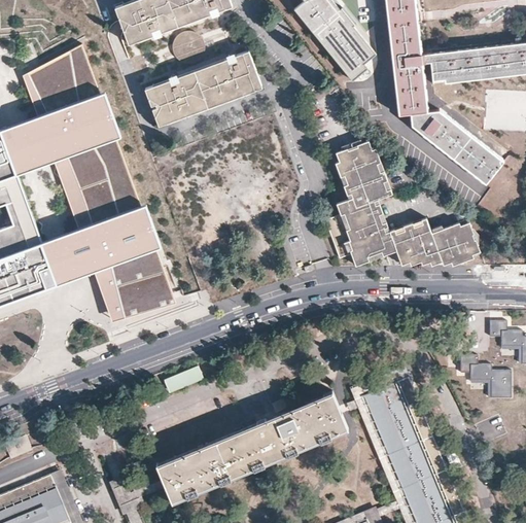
[(229,6),(226,0),(148,0),(150,4),(142,7),(139,0),(114,8),(121,29),(127,43),(151,34),(149,27),(158,24),(160,30),(209,13),(207,6),(215,3),(218,9),(229,6)]
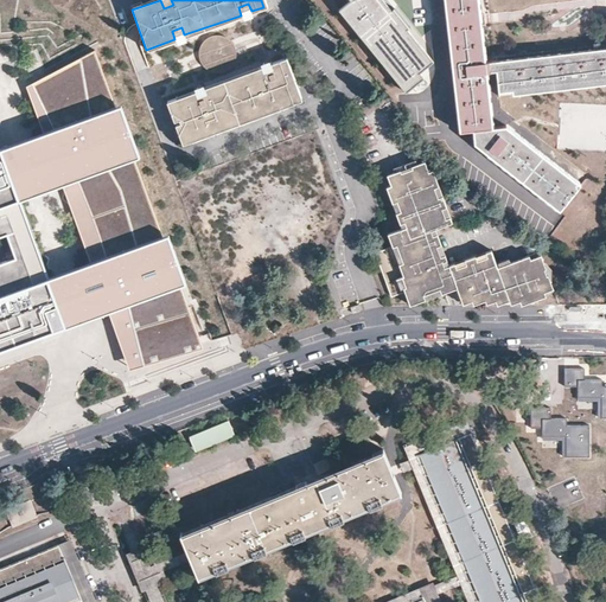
[(327,0),(406,94),(415,87),(415,89),(415,91),(416,93),(419,94),(421,94),(423,91),(423,90),(423,88),(433,79),(368,0),(327,0)]
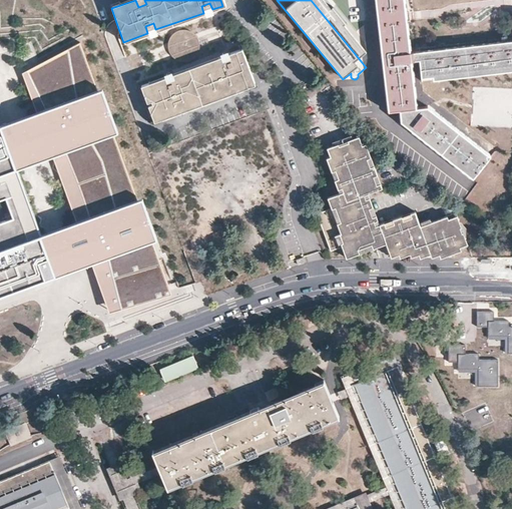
[(511,40),(408,53),(402,0),(374,0),(387,112),(399,110),(400,122),(473,179),(490,157),(426,107),(415,108),(409,62),(418,61),(420,78),(431,77),(431,80),(511,71),(511,40)]
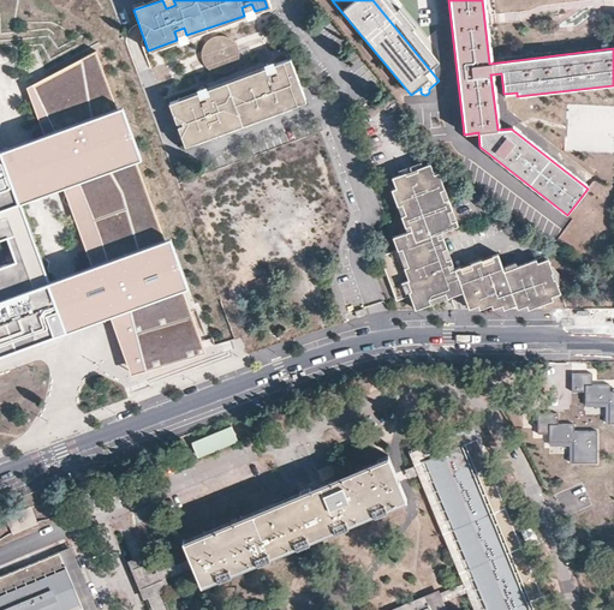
[(244,16),(255,11),(251,4),(242,7),(244,16)]
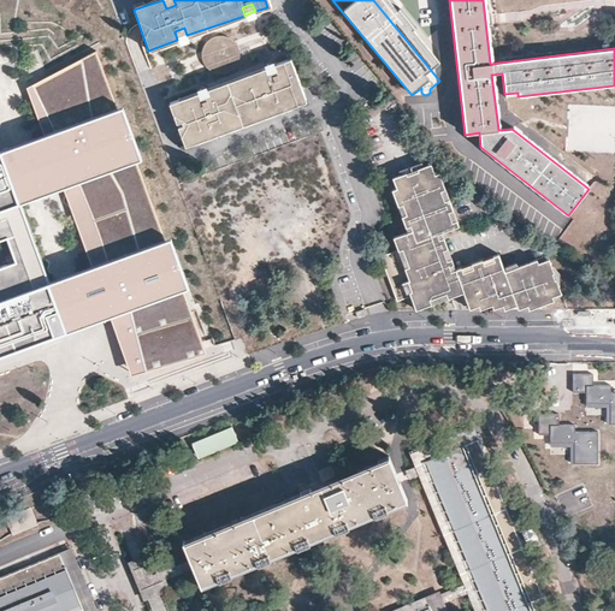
[(177,40),(187,35),(184,28),(175,31),(177,40)]
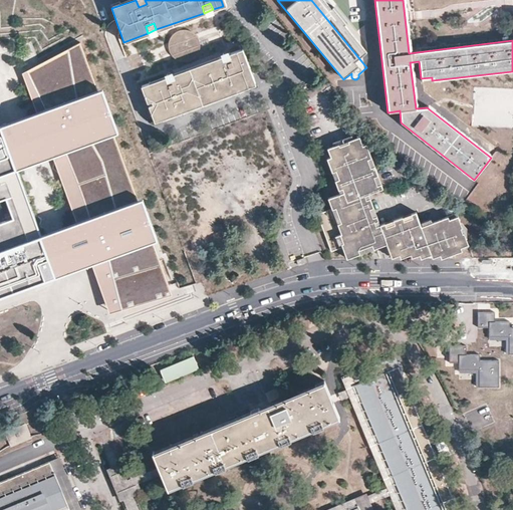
[(194,28),(194,36),(212,36),(212,28),(194,28)]
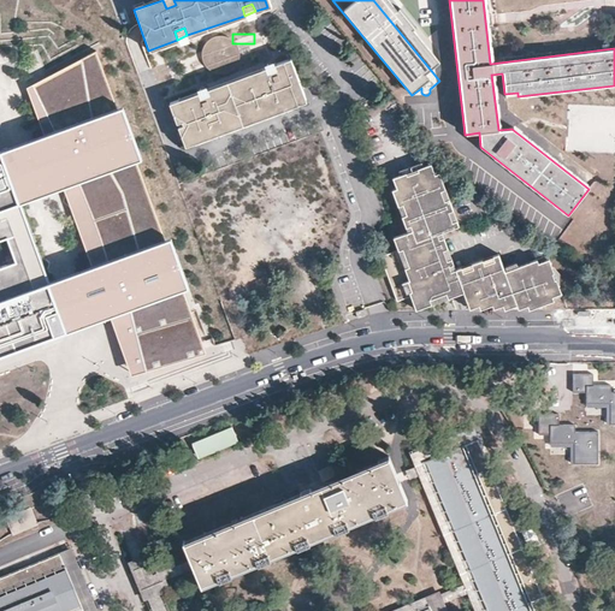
[(219,39),(216,39),(212,40),(210,41),(207,42),(205,45),(202,47),(201,49),(201,53),(201,55),(201,59),(202,61),(205,64),(207,66),(210,69),(212,69),(216,70),(219,70),(222,69),(224,67),(226,65),(229,63),(230,60),(231,58),(231,54),(231,51),(230,48),(229,46),(226,43),(224,41),(222,40),(219,39)]
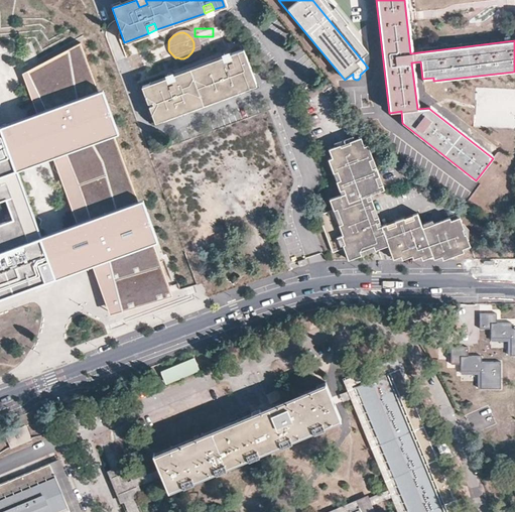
[(253,87),(240,49),(229,53),(232,61),(224,65),(221,56),(172,75),(175,81),(167,84),(165,78),(140,87),(153,123),(177,114),(175,107),(183,104),(186,111),(235,94),(232,87),(240,84),(242,91),(253,87)]
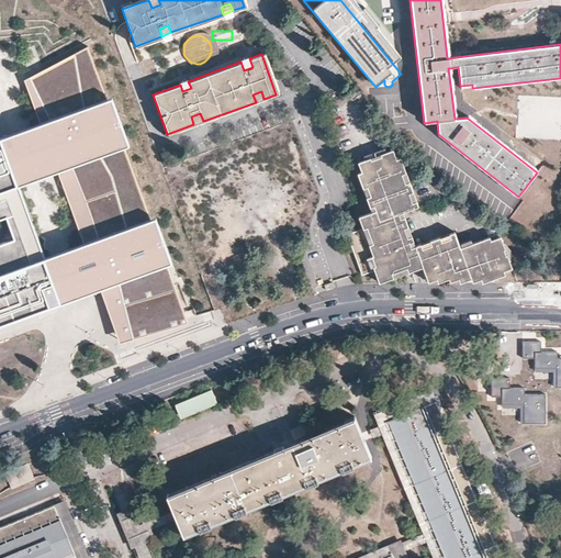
[(122,352),(189,333),(175,277),(160,231),(155,232),(125,160),(131,158),(116,111),(110,113),(87,56),(21,89),(37,133),(22,138),(0,147),(0,221),(2,220),(11,243),(0,246),(0,336),(65,315),(78,311),(105,303),(122,352)]
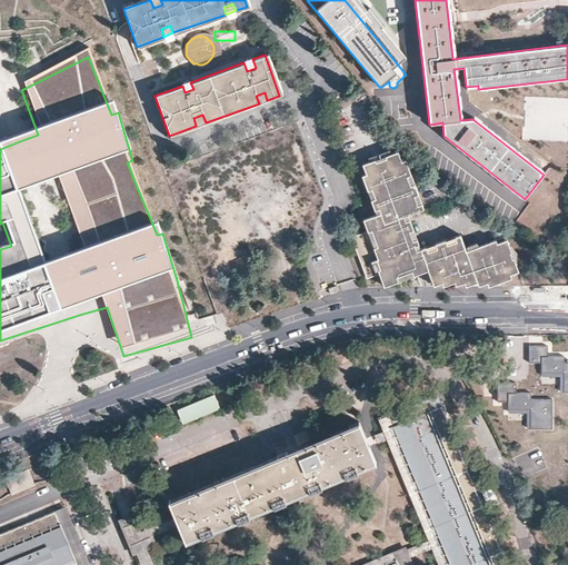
[(256,68),(252,59),(243,62),(247,71),(256,68)]
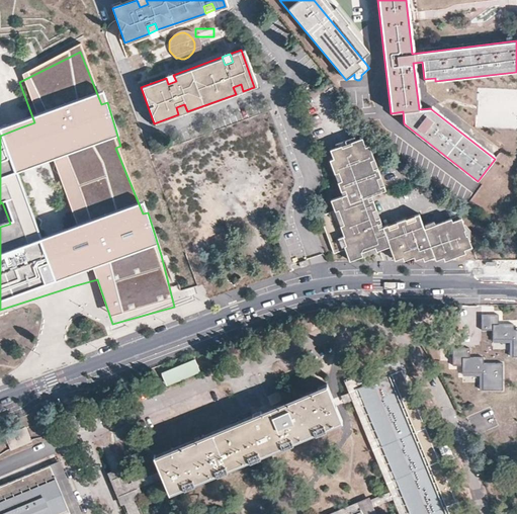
[(176,81),(173,75),(166,78),(168,84),(176,81)]
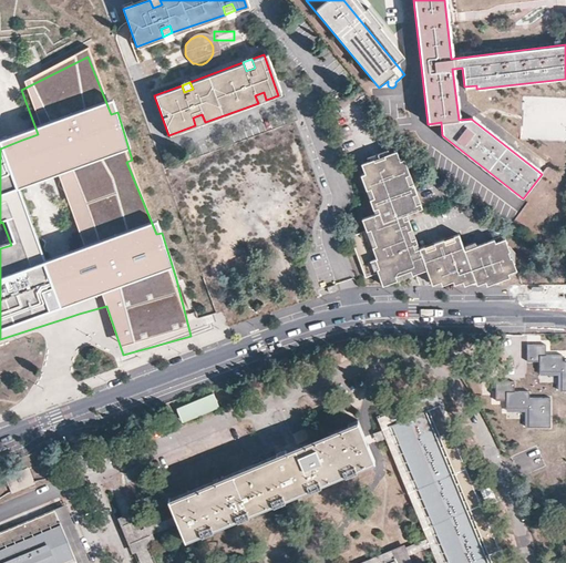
[(258,103),(266,100),(264,92),(255,95),(258,103)]
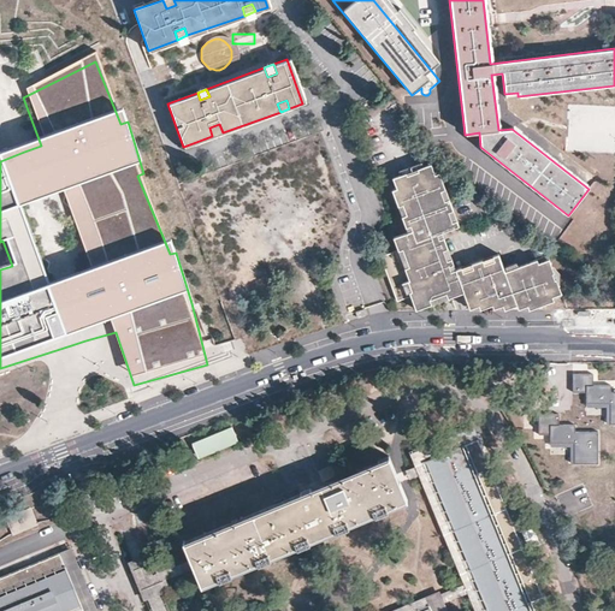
[(212,136),(223,132),(219,124),(210,128),(212,136)]
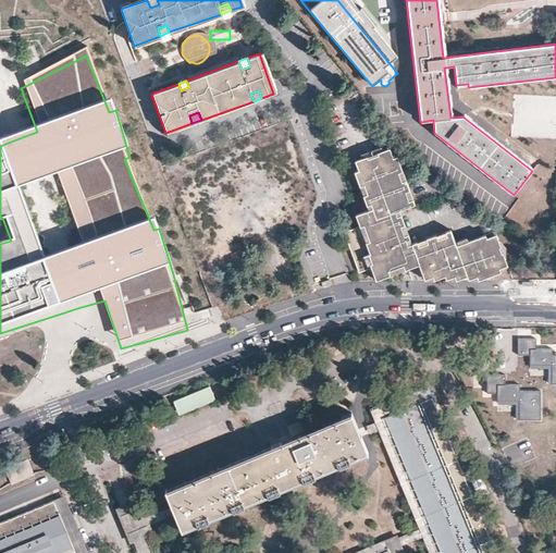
[(353,158),(358,170),(392,157),(386,144),(353,158)]
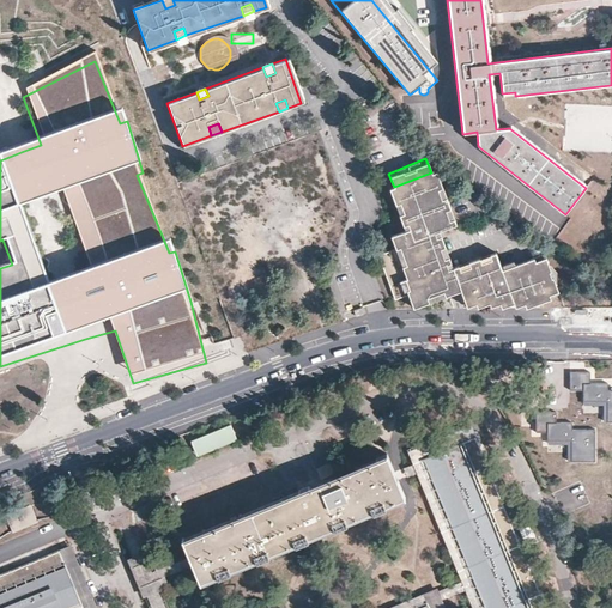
[(494,298),(498,309),(511,304),(514,309),(522,306),(557,292),(541,254),(501,271),(494,253),(453,268),(438,231),(454,225),(455,224),(435,171),(431,172),(394,187),(389,189),(405,231),(391,237),(395,249),(377,256),(395,301),(408,295),(414,308),(437,299),(461,290),(468,308),(494,298)]
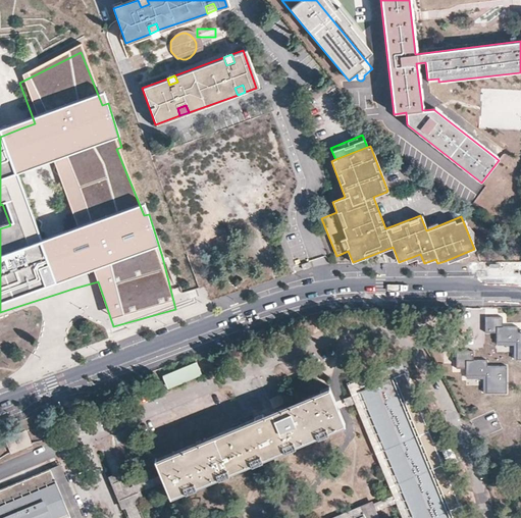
[(517,364),(520,364),(520,337),(516,337),(516,331),(502,331),(502,321),(484,321),(484,337),(496,337),(497,347),(516,346),(517,364)]
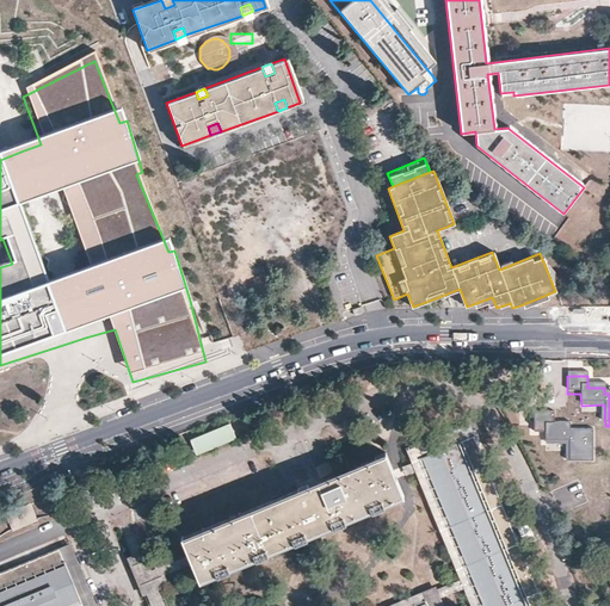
[(568,464),(592,463),(591,431),(568,432),(568,425),(550,425),(550,413),(531,414),(531,432),(544,432),(544,443),(568,443),(568,464)]
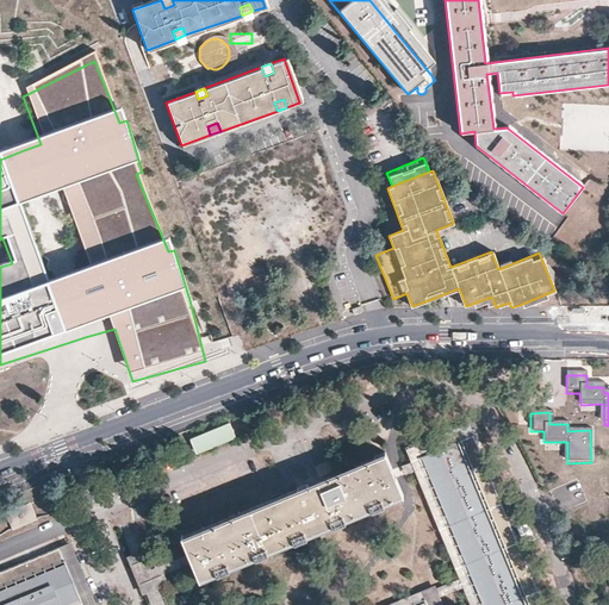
[(194,461),(234,444),(227,429),(187,446),(194,461)]
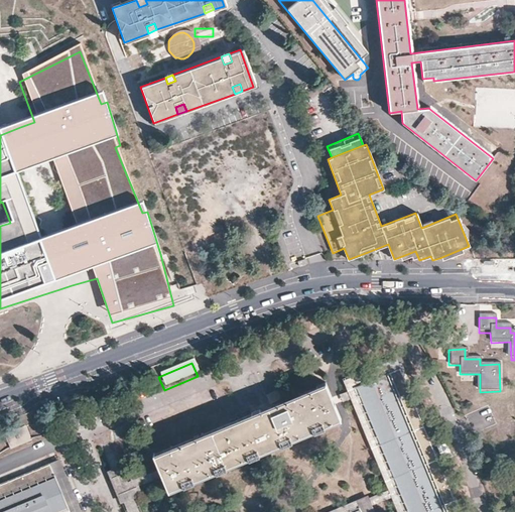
[(391,379),(401,376),(397,365),(344,384),(348,395),(356,392),(391,379)]
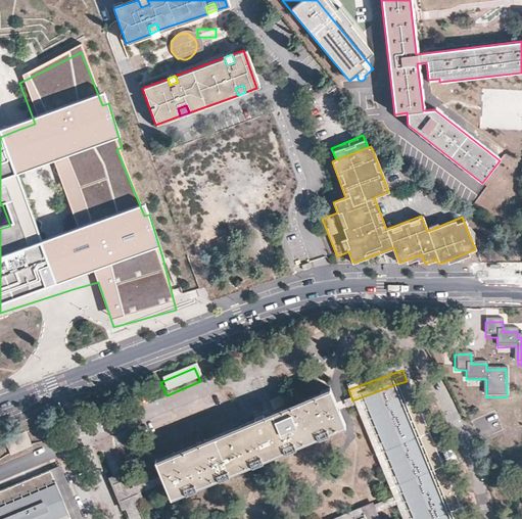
[(463,518),(407,381),(396,384),(449,518),(463,518)]
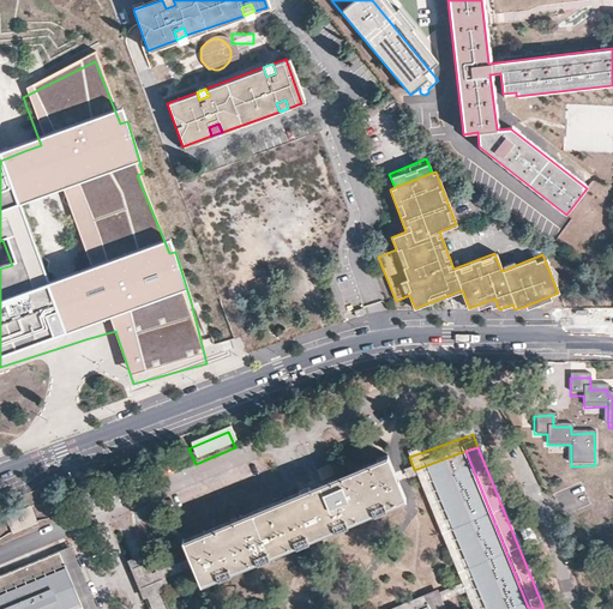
[(528,608),(466,451),(424,466),(481,608),(528,608)]
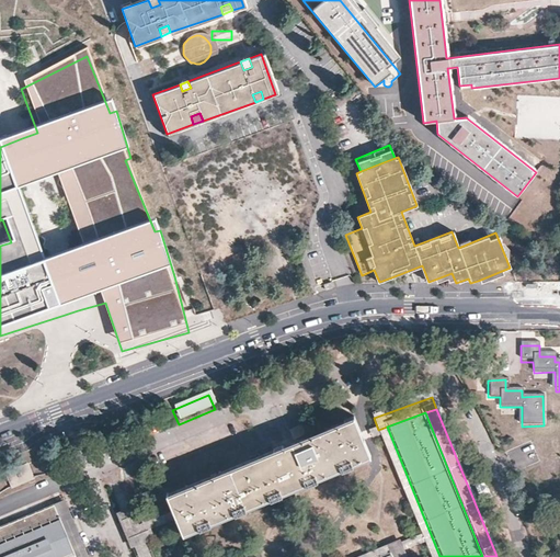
[(376,458),(360,419),(317,436),(254,463),(167,498),(176,520),(184,538),(294,492),(376,458)]
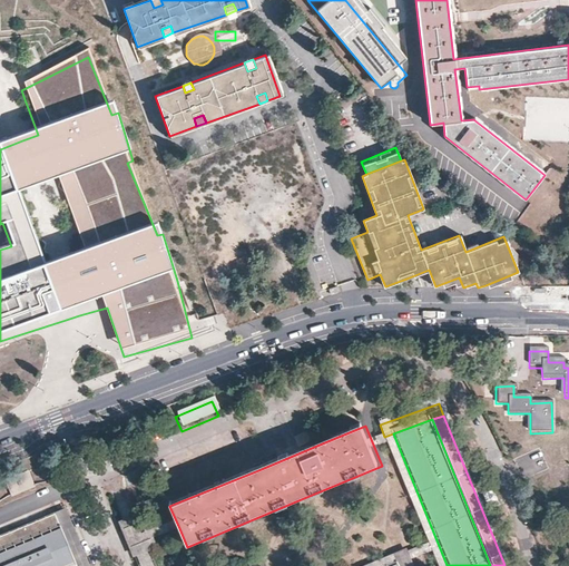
[(313,443),(312,439),(310,433),(293,439),(295,446),(297,450),(313,443)]
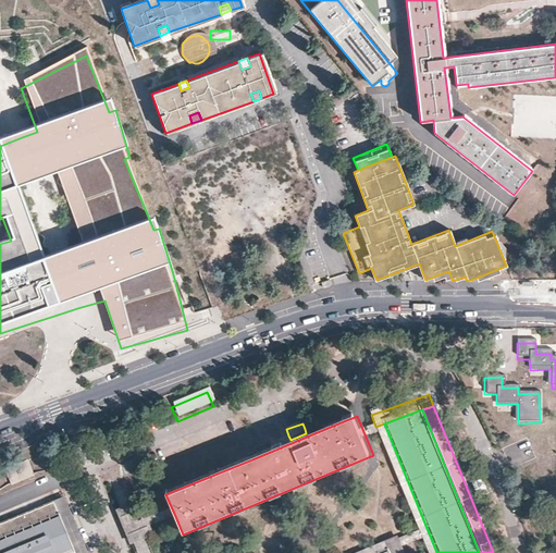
[(436,552),(384,424),(375,427),(385,450),(427,552),(436,552)]
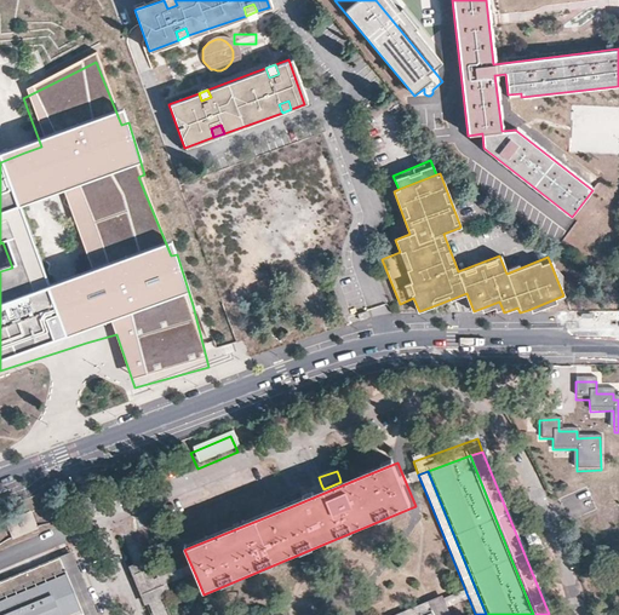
[(38,530),(32,515),(9,524),(15,541),(38,530)]
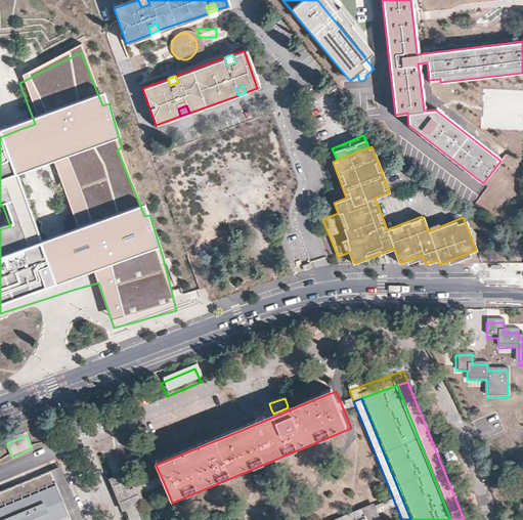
[(110,481),(112,488),(123,514),(125,514),(134,510),(145,506),(132,472),(126,474),(110,481)]
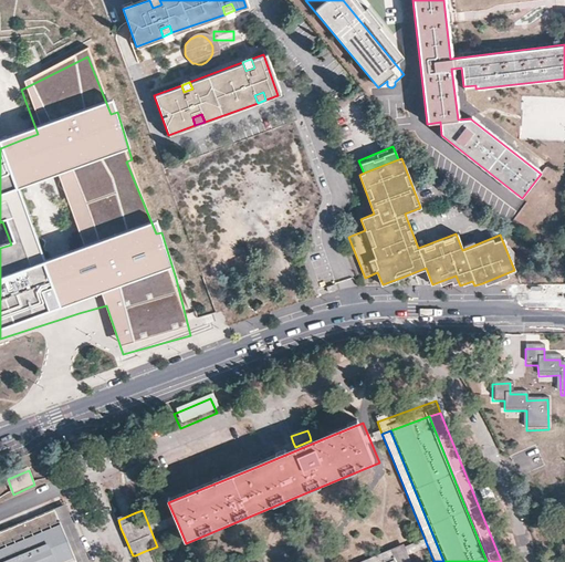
[(0,552),(61,527),(55,513),(0,536),(0,552)]
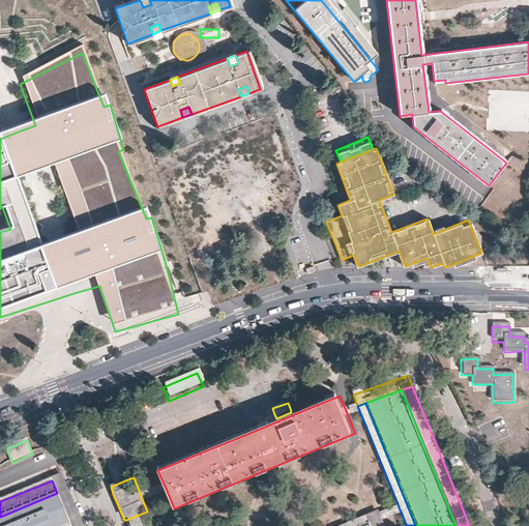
[(70,525),(57,493),(0,517),(0,525),(70,525)]
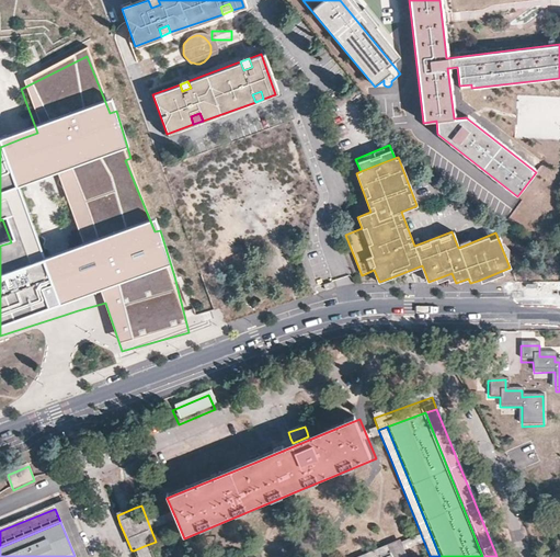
[(148,556),(144,546),(134,550),(136,556),(148,556)]
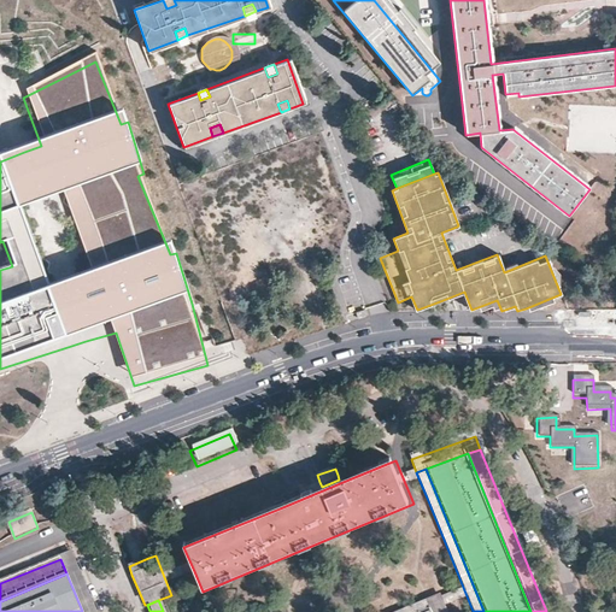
[(426,600),(397,611),(430,611),(426,600)]
